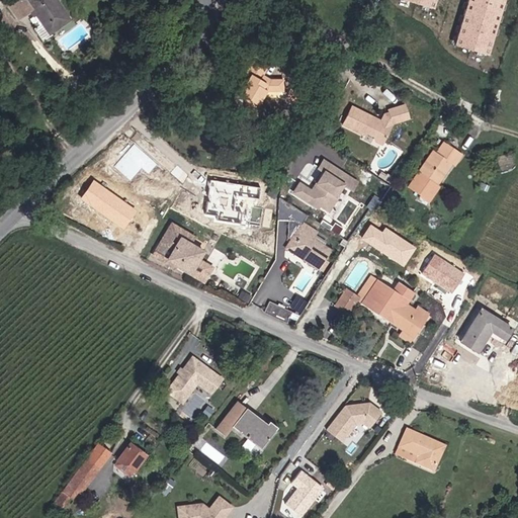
[(74,19),(59,0),(26,0),(52,35),(74,19)]
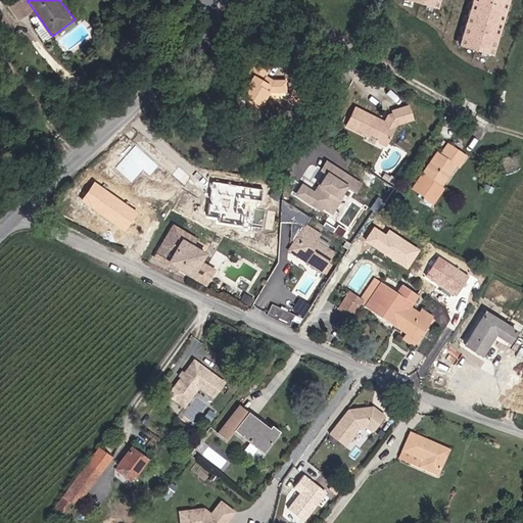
[(403,0),(434,8),(436,0),(403,0)]
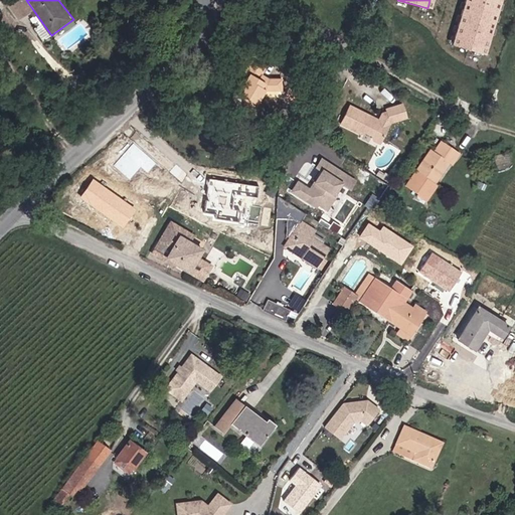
[(460,0),(447,43),(481,54),(497,0),(460,0)]
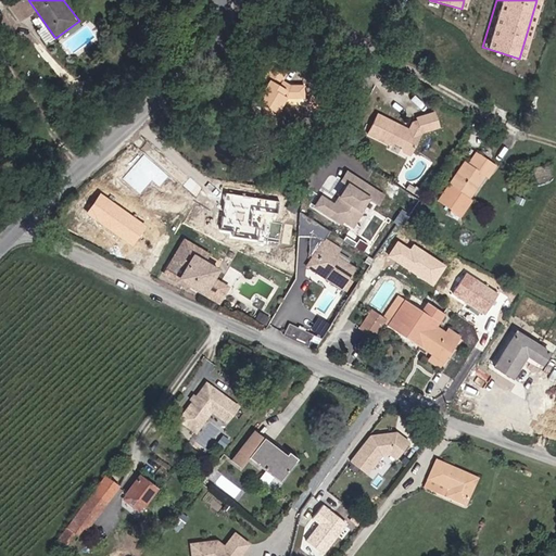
[(288,74),(272,63),(262,77),(268,80),(258,102),(265,106),(265,113),(277,118),(288,98),(307,99),(307,86),(290,86),(283,81),(288,74)]
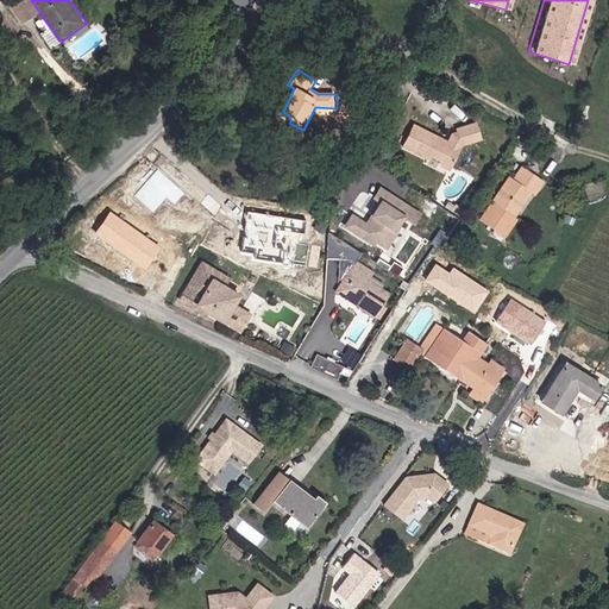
[(450,142),(415,124),(403,149),(429,161),(434,158),(451,168),(464,145),(483,140),(478,123),(456,129),(457,132),(453,133),(450,142)]
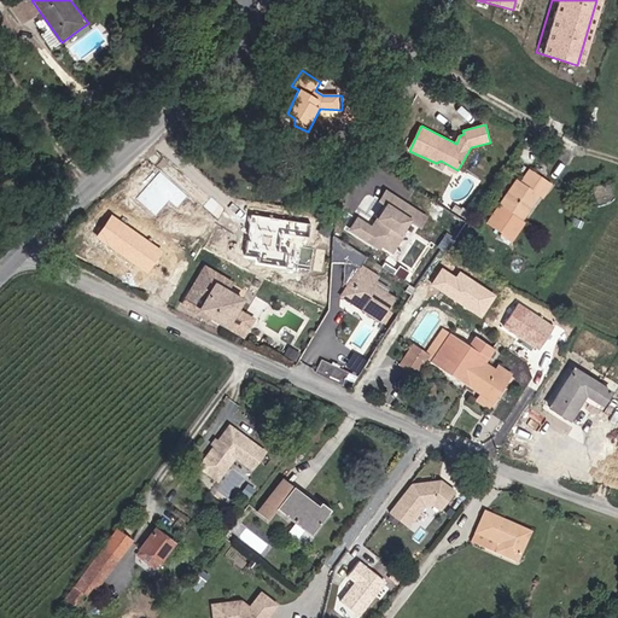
[(554,185),(530,169),(522,182),(517,180),(488,223),(516,242),(543,194),(547,197),(554,185)]
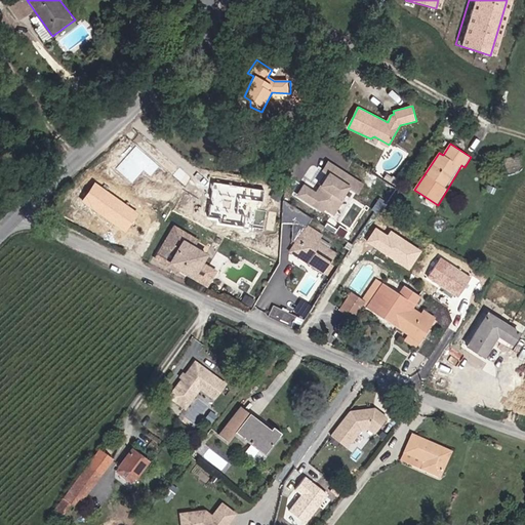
[(305,184),(297,194),(324,212),(326,209),(334,214),(355,185),(331,168),(316,192),(305,184)]
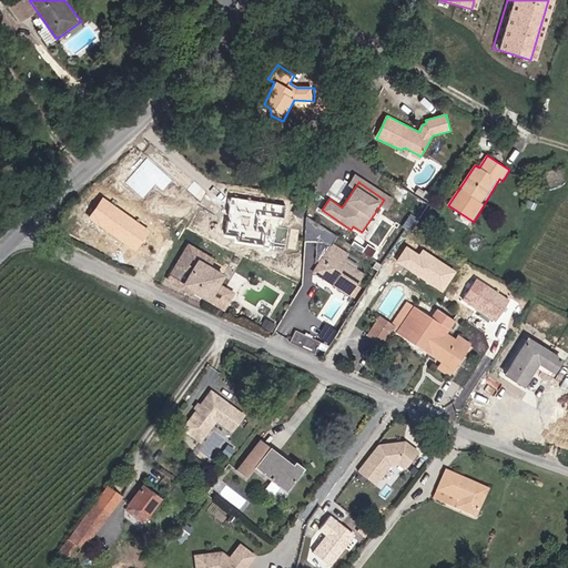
[(293,239),(302,224),(287,215),(279,231),(293,239)]
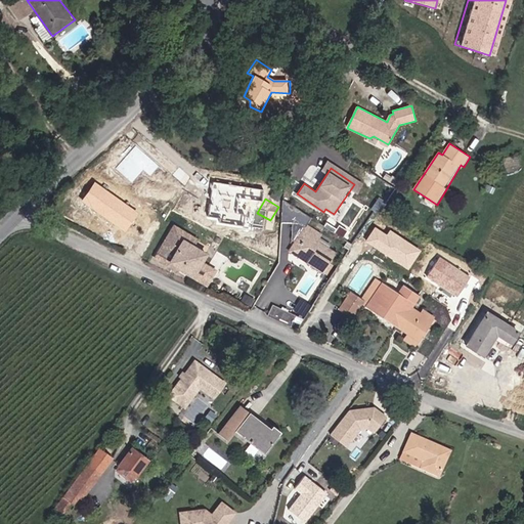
[(323,233),(307,223),(290,249),(307,259),(307,264),(324,274),(337,254),(318,239),(323,233)]
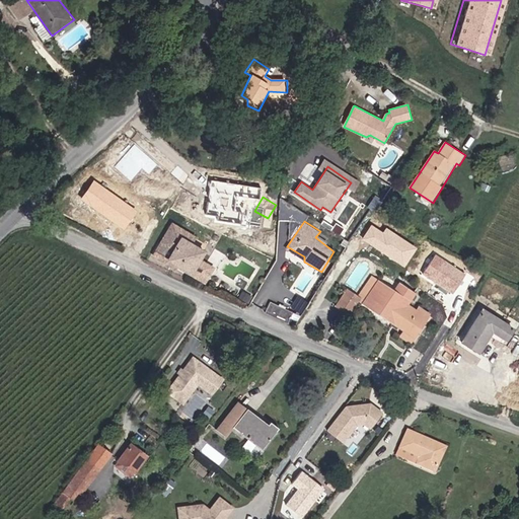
[(195,236),(173,222),(153,257),(208,286),(216,270),(204,262),(208,252),(192,242),(195,236)]
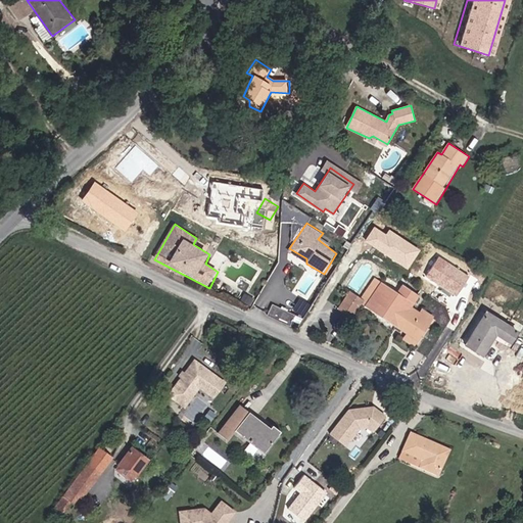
[(363,298),(350,289),(339,308),(354,317),(363,303),(408,333),(405,338),(416,345),(434,317),(422,307),(420,312),(412,305),(419,296),(402,284),(397,293),(376,278),(363,298)]
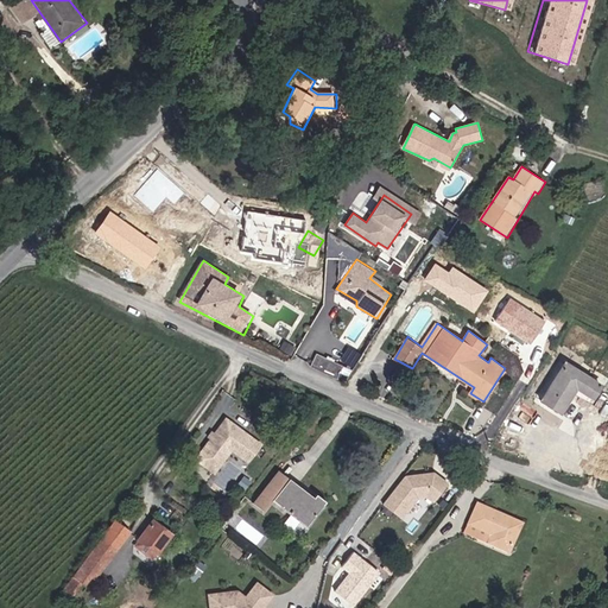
[(602,385),(567,360),(540,405),(563,416),(578,392),(594,400),(602,385)]
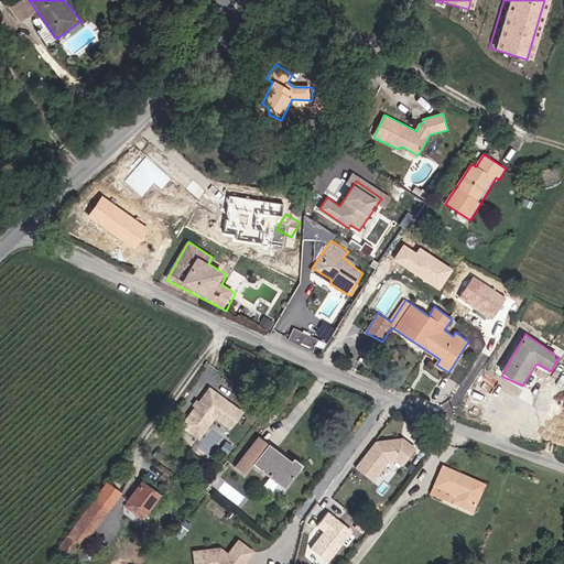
[(245,412),(208,384),(179,424),(201,440),(217,419),(231,430),(245,412)]
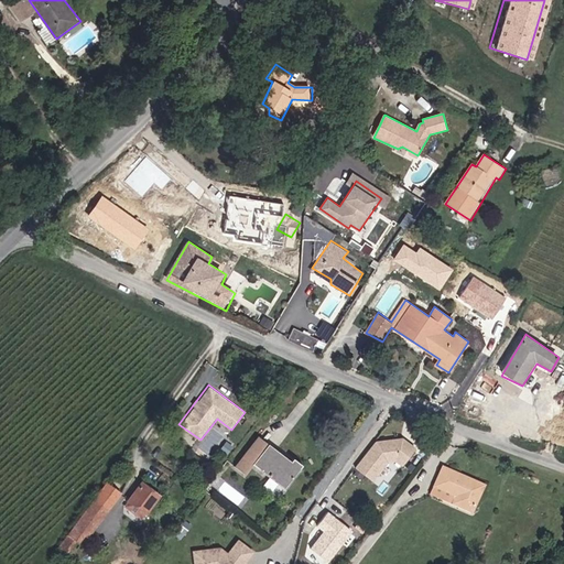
[(404,465),(416,448),(402,438),(376,441),(355,467),(375,481),(389,462),(394,461),(404,465)]
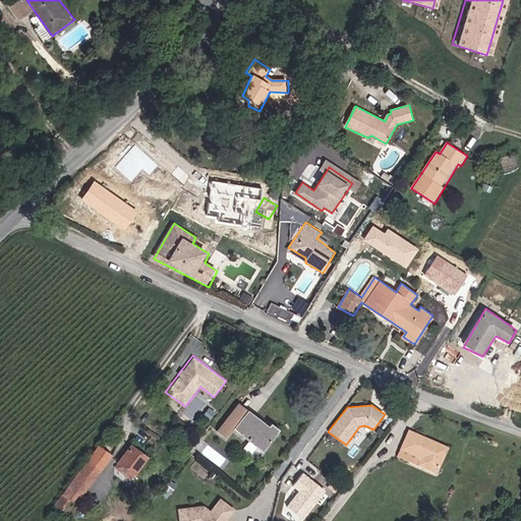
[(278,431),(248,410),(234,428),(263,451),(278,431)]
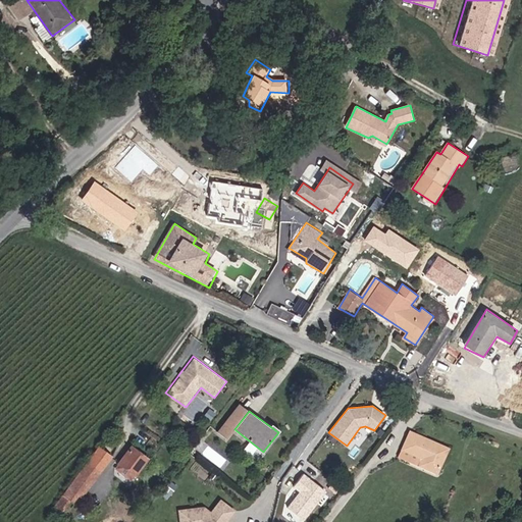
[(450,449),(411,429),(400,457),(438,474),(450,449)]
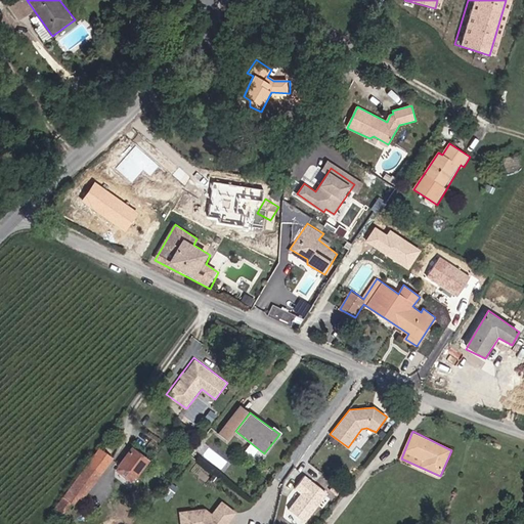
[(100,447),(54,509),(72,519),(116,457),(100,447)]
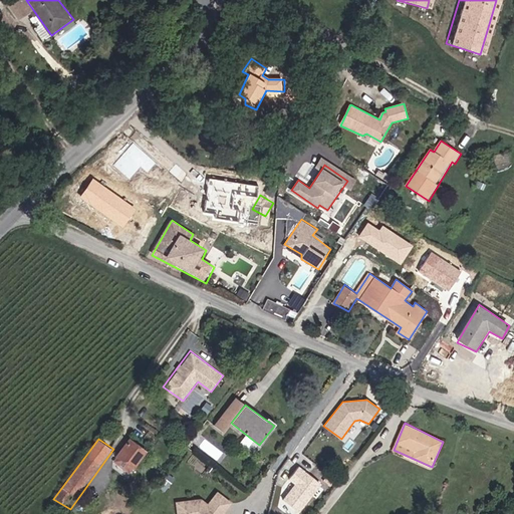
[(148,453),(131,439),(114,461),(119,465),(121,462),(134,470),(148,453)]
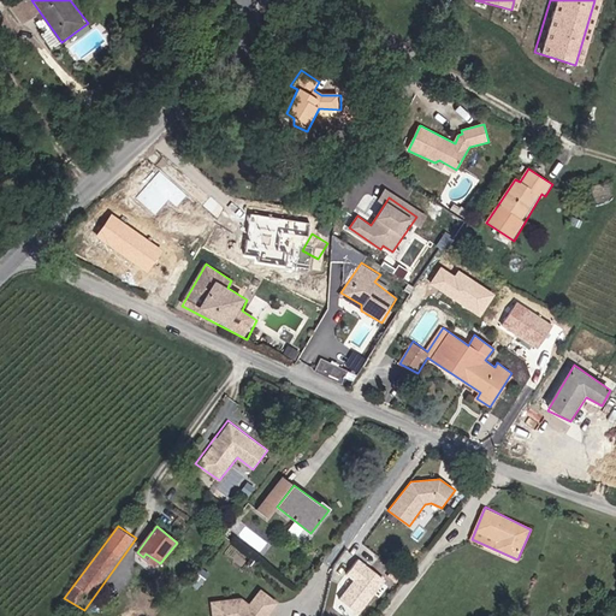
[(386,581),(359,560),(345,575),(354,581),(341,599),(360,615),(386,581)]
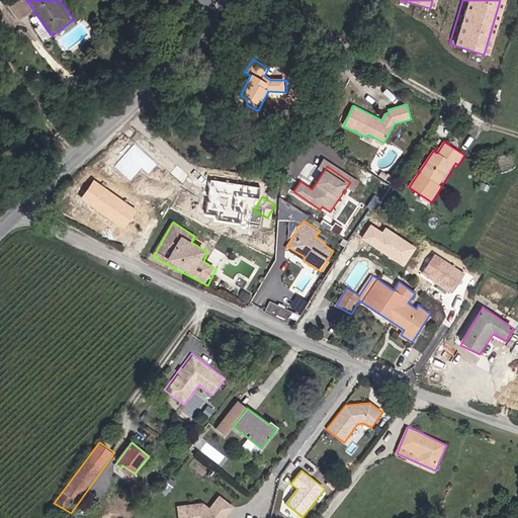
[(203,502),(178,505),(179,517),(226,517),(235,507),(220,496),(209,507),(203,502)]
